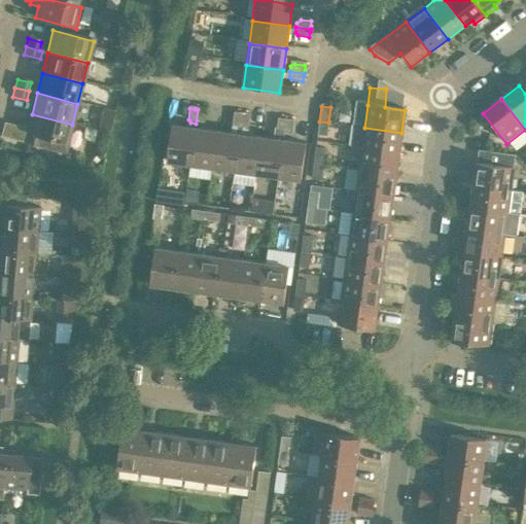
[(201,109),(198,109),(196,124),(200,125),(204,121),(205,110),(201,110),(201,109)]
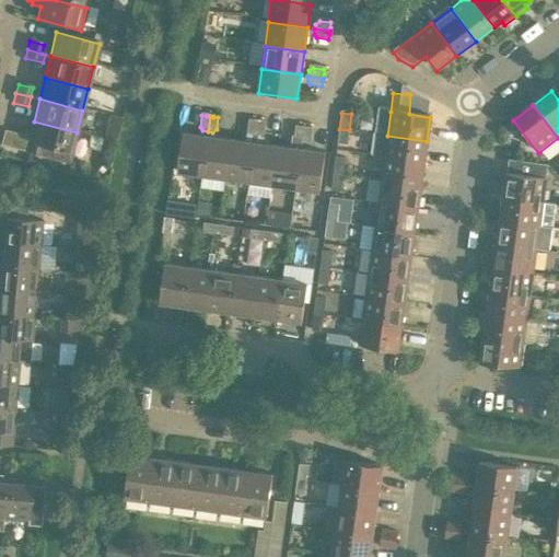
[(77,132),(34,122),(28,138),(4,132),(1,148),(68,165),(71,155),(77,132)]
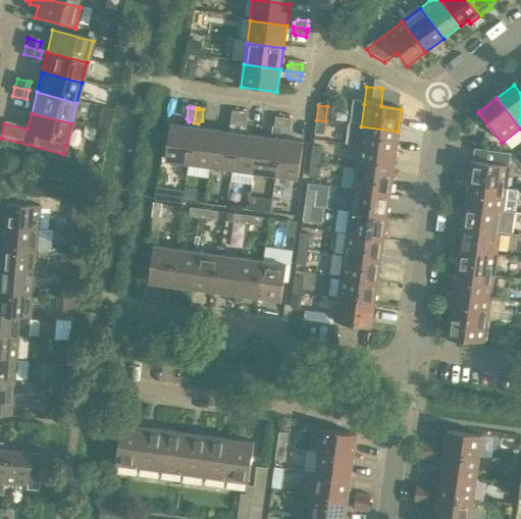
[(232,127),(237,128),(239,113),(237,113),(236,114),(231,113),(229,124),(232,127)]
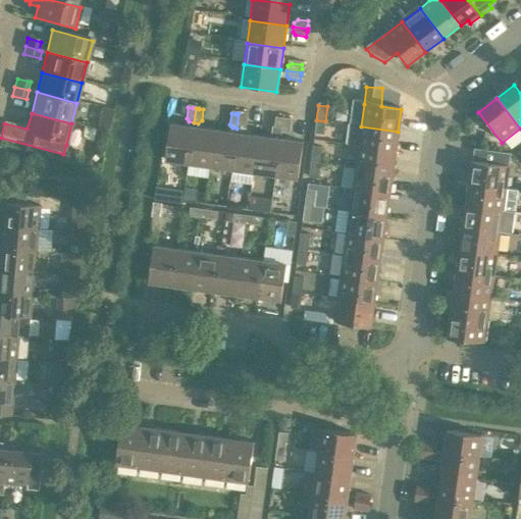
[(242,114),(239,113),(237,128),(242,130),(246,126),(247,115),(242,114)]
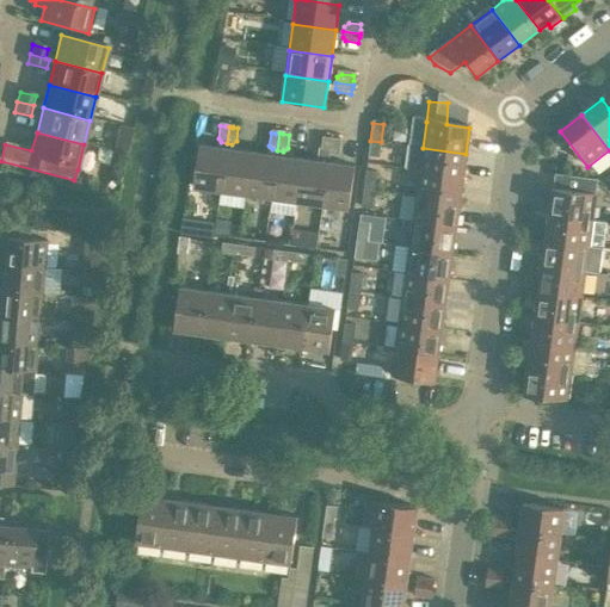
[(318,165),(302,162),(296,204),(321,208),(327,166),(328,158),(331,141),(327,140),(327,141),(321,140),(320,153),(319,153),(318,165)]
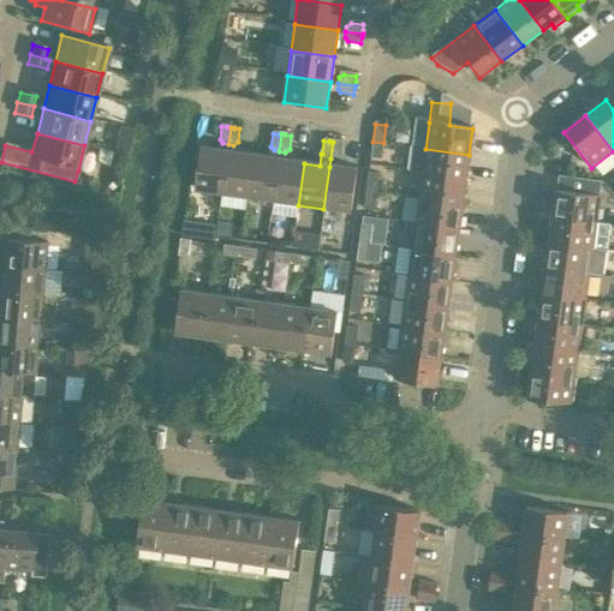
[(337,142),(333,142),(331,159),(337,160),(340,156),(343,143),(337,142)]
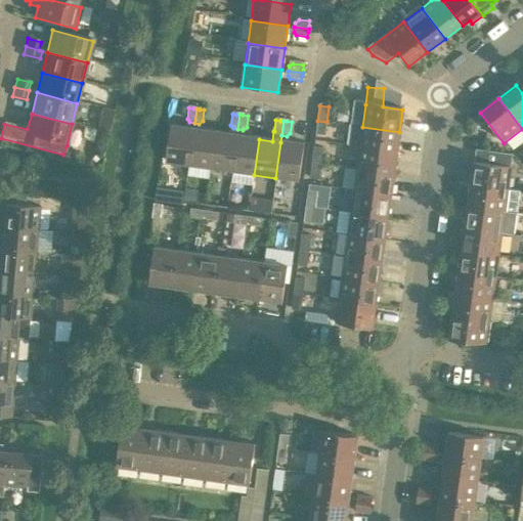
[(327,122),(317,121),(315,136),(324,137),(327,122)]
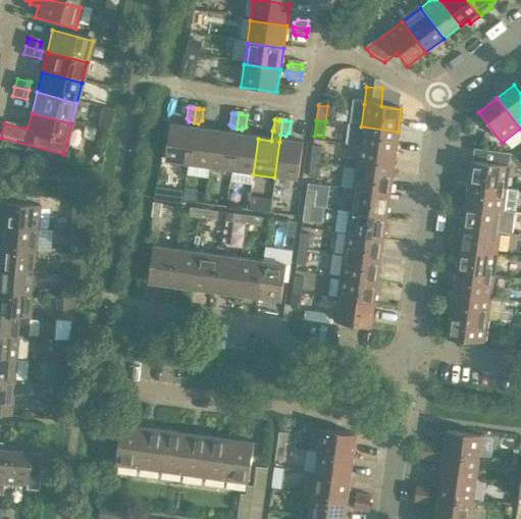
[(346,147),(358,149),(395,154),(398,132),(361,126),(349,125),(346,147)]
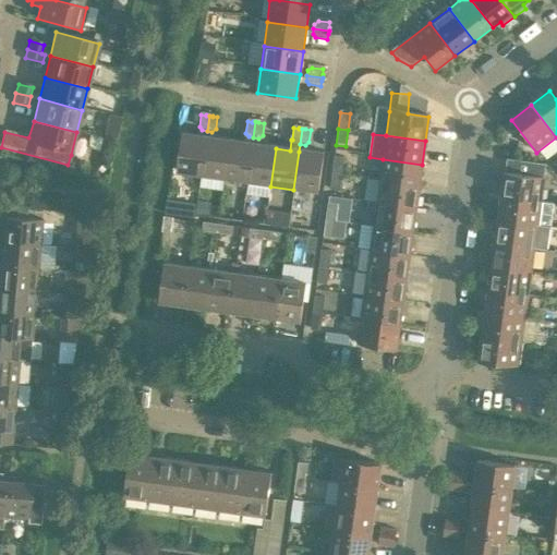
[(177,173),(201,177),(206,139),(181,135),(177,173)]
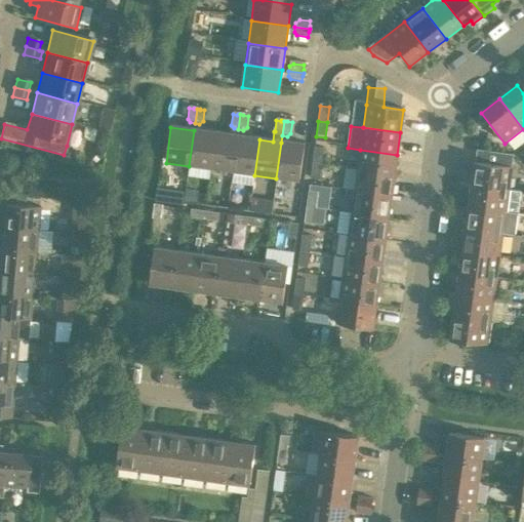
[(215,133),(194,130),(189,166),(210,169),(215,133)]
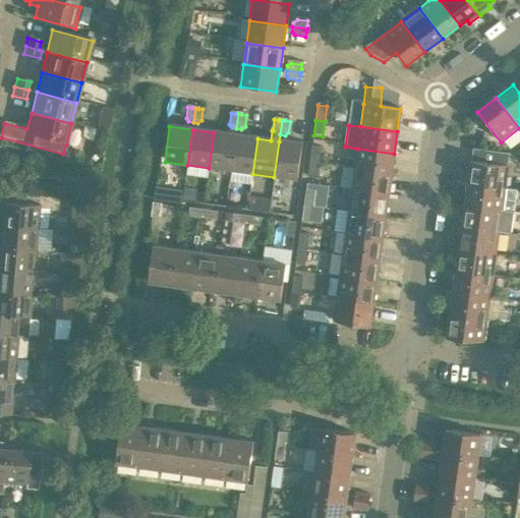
[(235,135),(214,132),(209,168),(231,171),(235,135)]
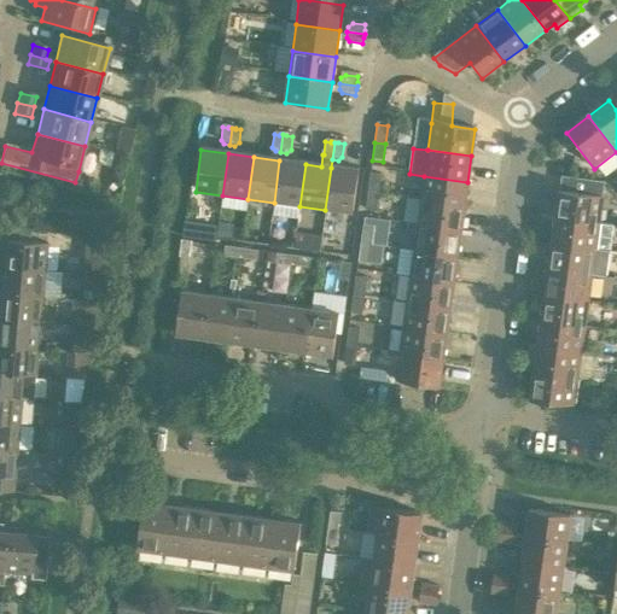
[(306,164),(279,161),(274,203),(300,206),(306,164)]
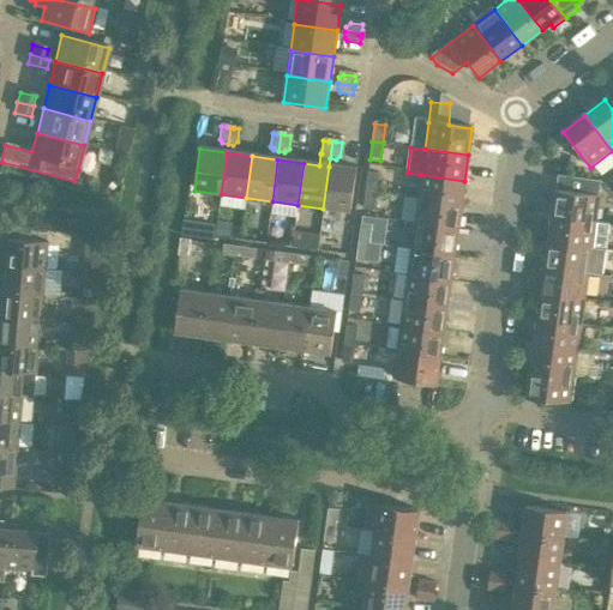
[(355,170),(329,167),(323,209),(350,212),(355,170)]
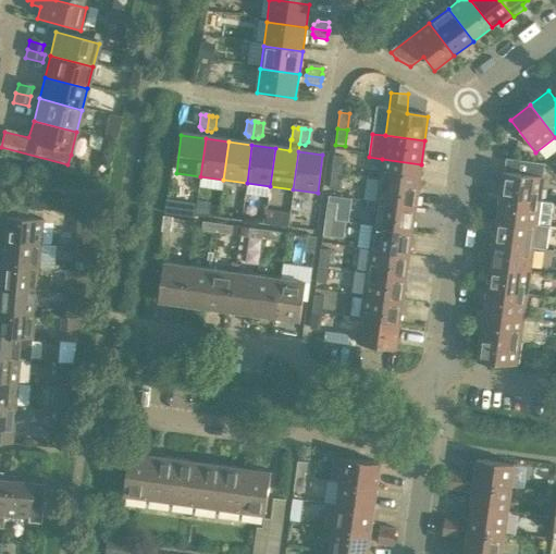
[(331,175),(341,176),(343,160),(333,159),(331,175)]
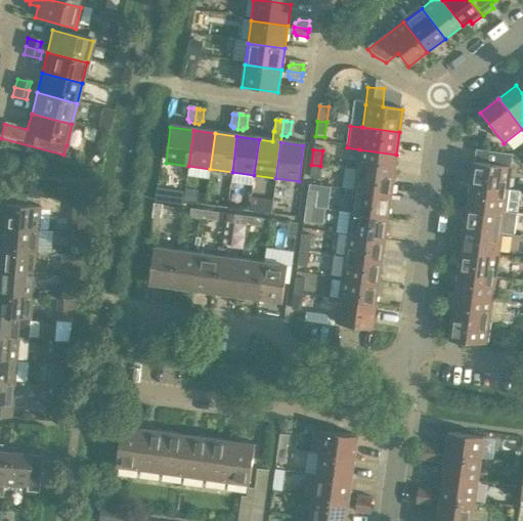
[(359,149),(356,171),(393,176),(396,155),(359,149)]
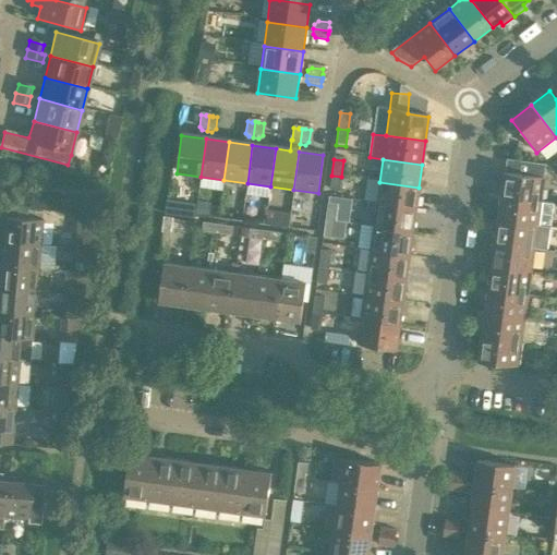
[(504,175),(500,200),(540,205),(540,204),(543,180),(545,167),(515,163),(512,176),(504,175)]
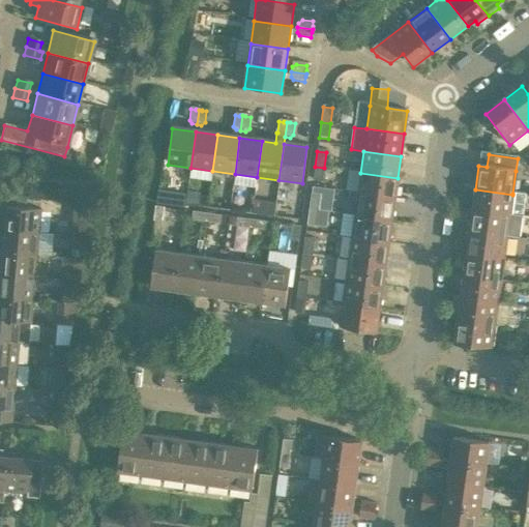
[(324,168),(315,167),(313,182),(322,183),(324,168)]
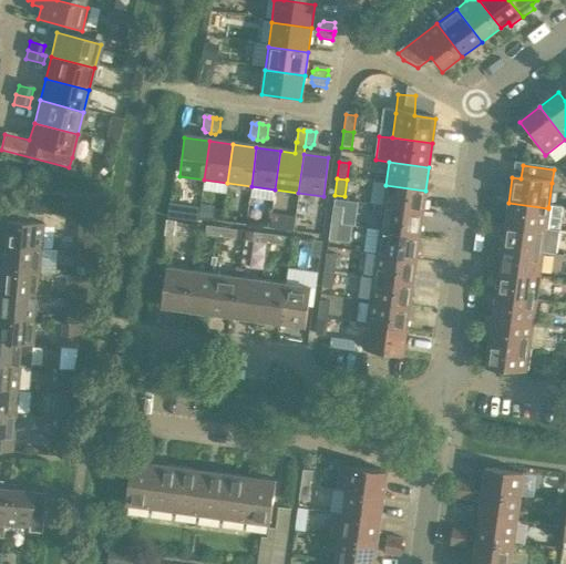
[(386,185),(382,208),(422,214),(425,191),(386,185)]
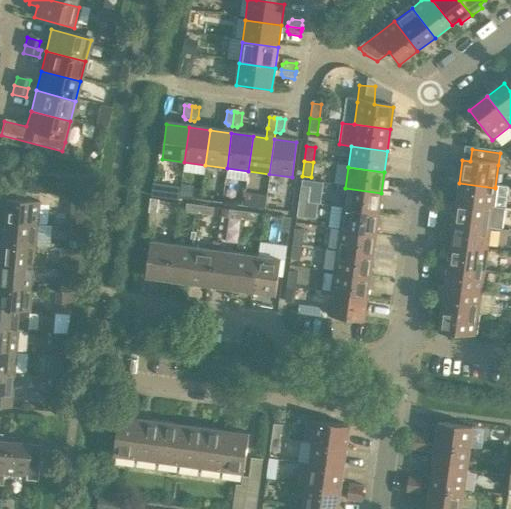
[(459,183),(456,204),(504,210),(507,189),(495,187),(495,188),(459,183)]
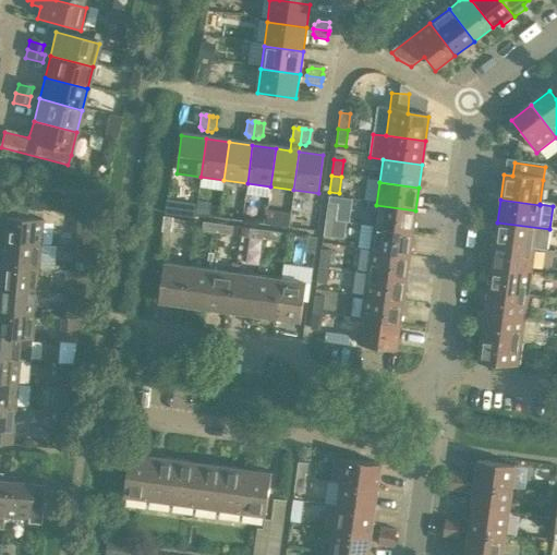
[(325,222),(335,224),(337,207),(327,205),(325,222)]
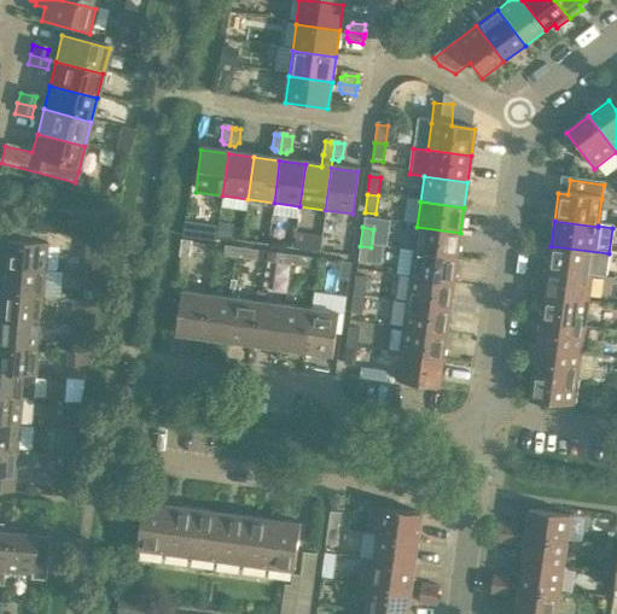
[(417,227),(413,253),(457,259),(460,233),(417,227)]
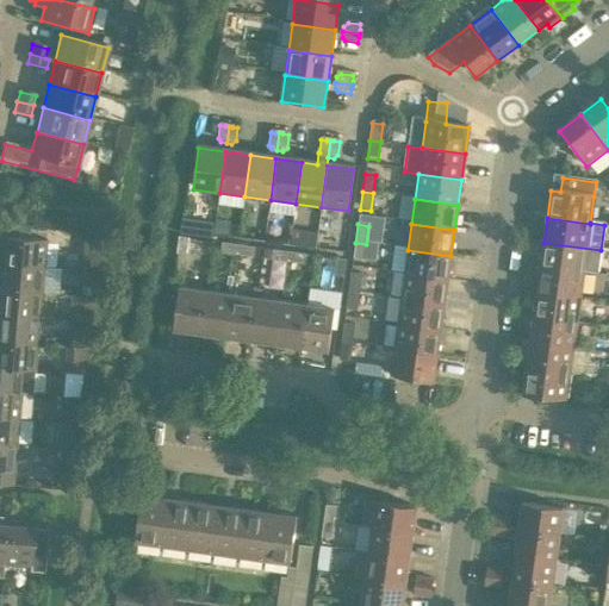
[(2,239),(0,266),(44,269),(47,243),(2,239)]
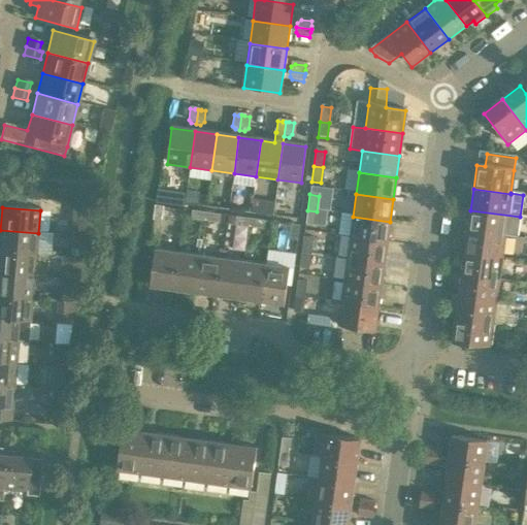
[(163,208),(155,207),(153,222),(161,223),(163,208)]
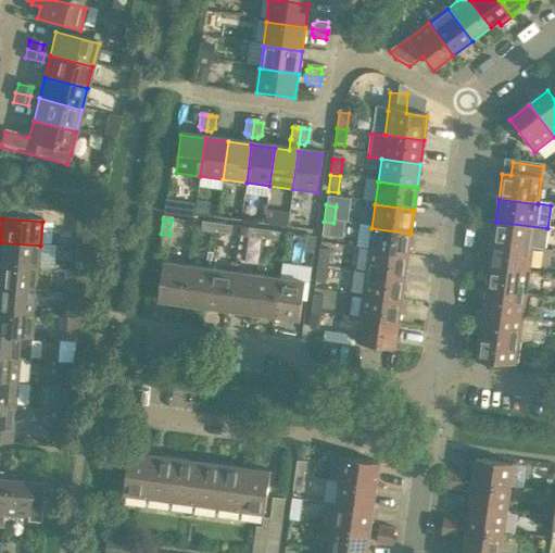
[(333,223),(324,222),(322,238),(331,239),(333,223)]
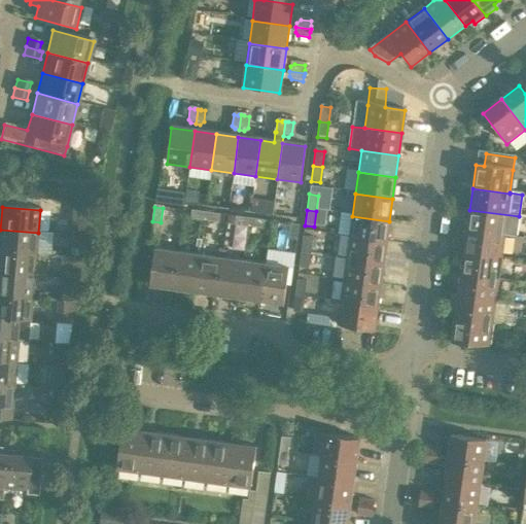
[(503,237),(516,238),(519,216),(469,210),(466,232),(503,237)]
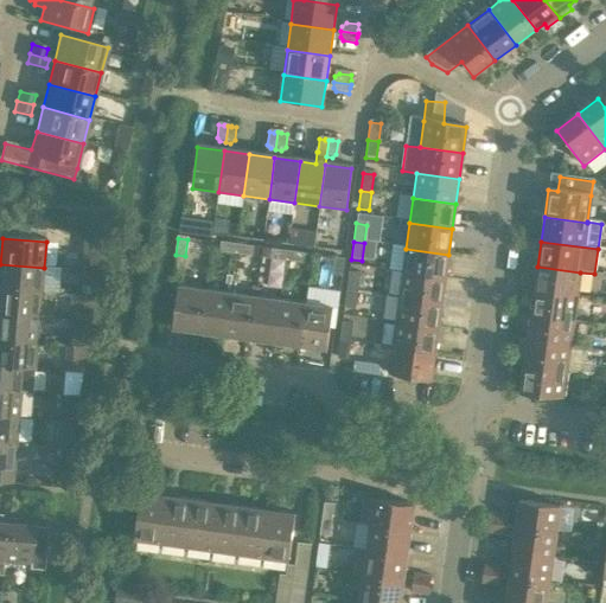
[(235,256),(236,247),(221,244),(219,254),(235,256)]
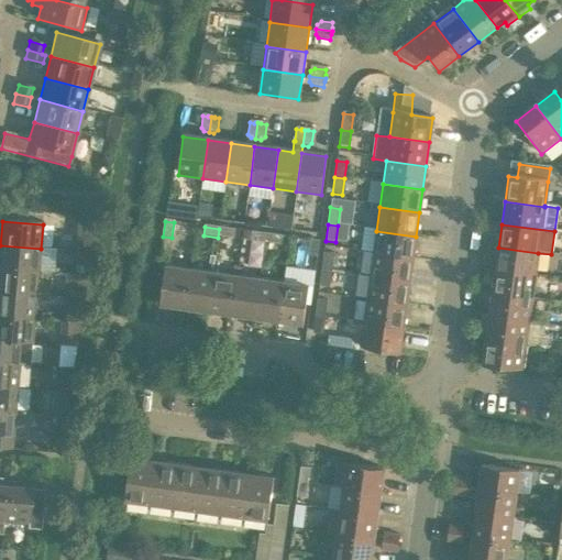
[(219,229),(218,238),(233,240),(234,231),(219,229)]
